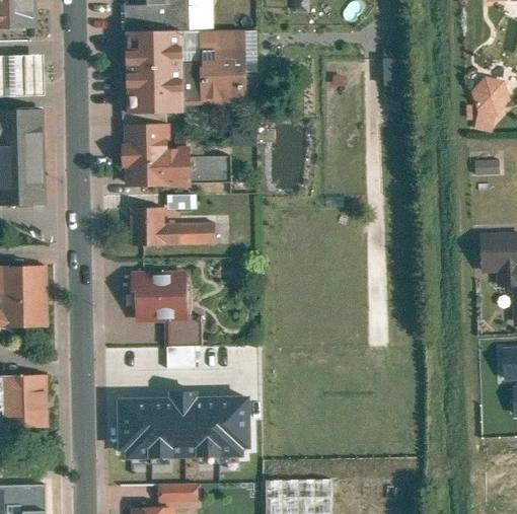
[(0,26),(35,26),(34,0),(0,0),(0,26)]
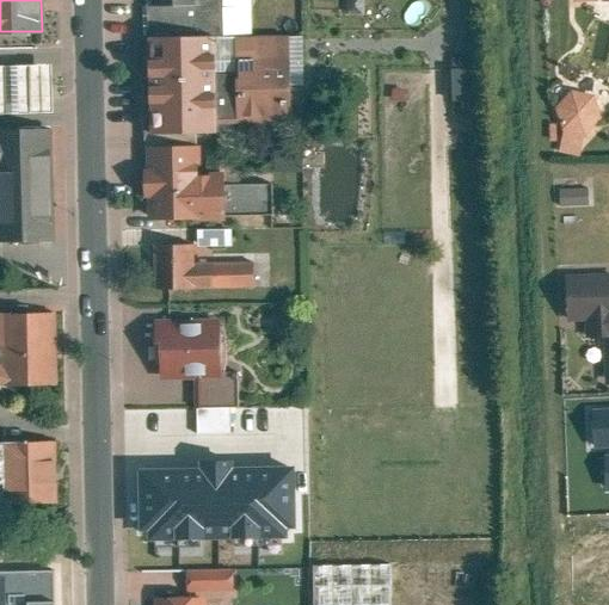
[(251,26),(251,0),(225,0),(226,26),(251,26)]
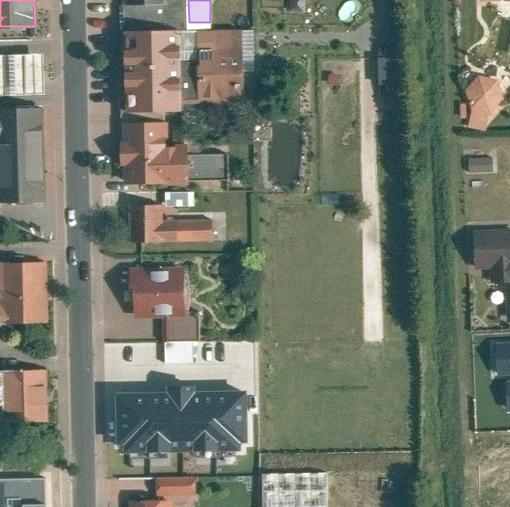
[(178,31),(180,102),(243,101),(241,30),(178,31)]
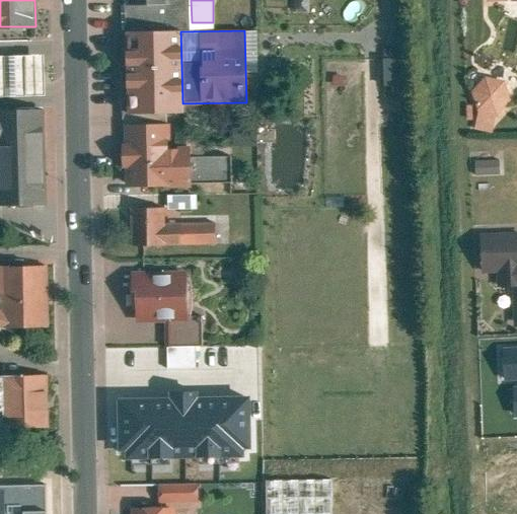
[(128,33),(130,117),(182,116),(180,31),(128,33)]
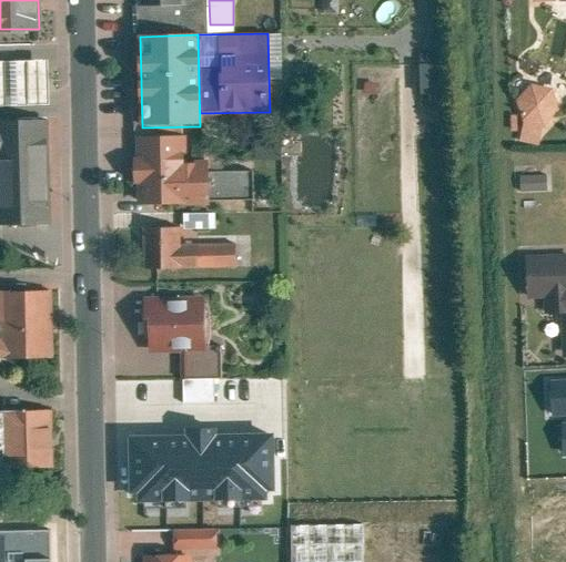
[(46,40),(0,42),(0,105),(48,104),(46,40)]
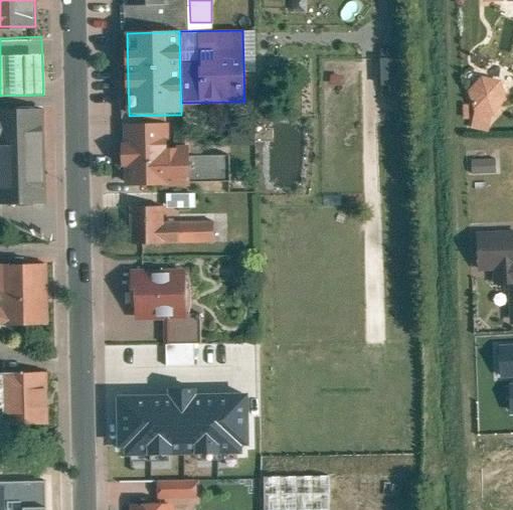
[(487,130),(491,112),(505,99),(500,79),(481,74),(467,89),(472,108),(473,108),(469,126),(487,130)]
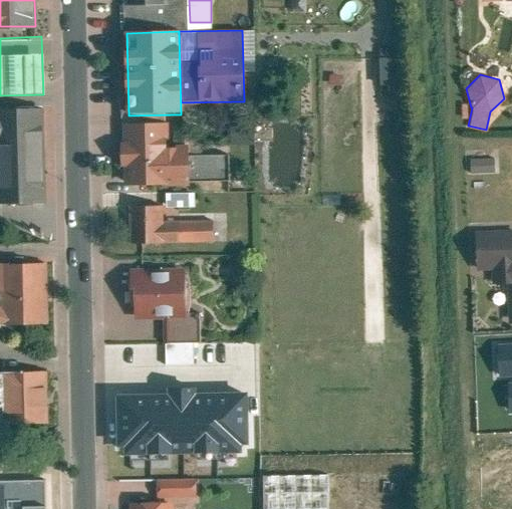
[(0,202),(43,202),(42,106),(0,106),(0,202)]
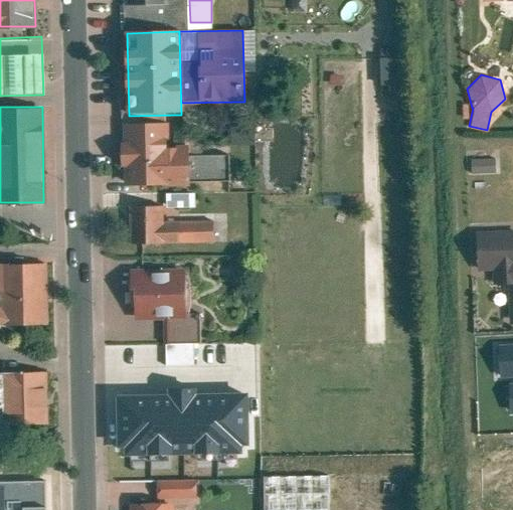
[(189,123),(172,124),(173,147),(189,146),(189,123)]
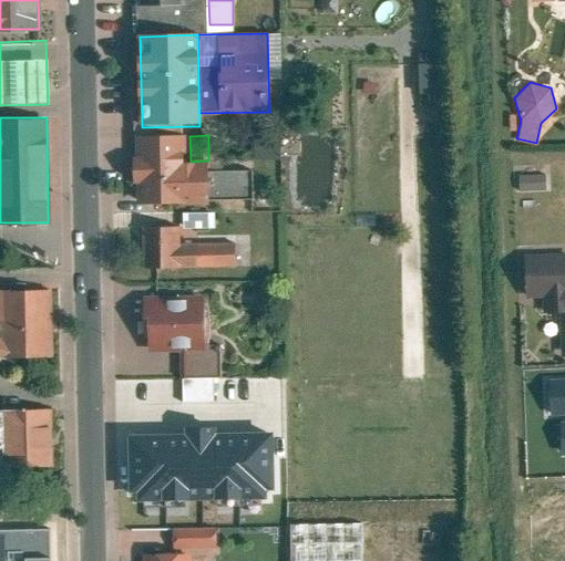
[(135,137),(136,203),(208,201),(208,162),(185,163),(185,136),(135,137)]
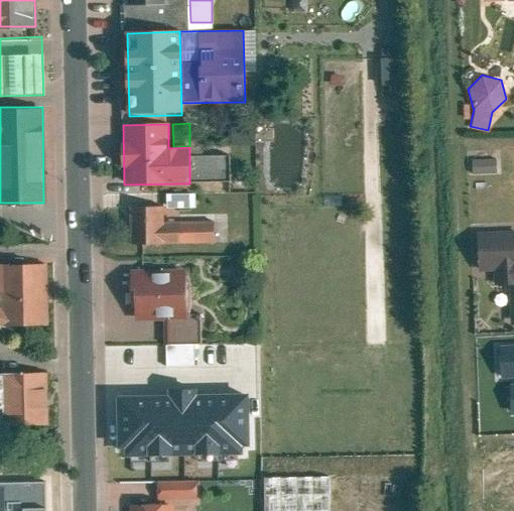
[(254,132),(230,133),(231,143),(254,142),(254,132)]
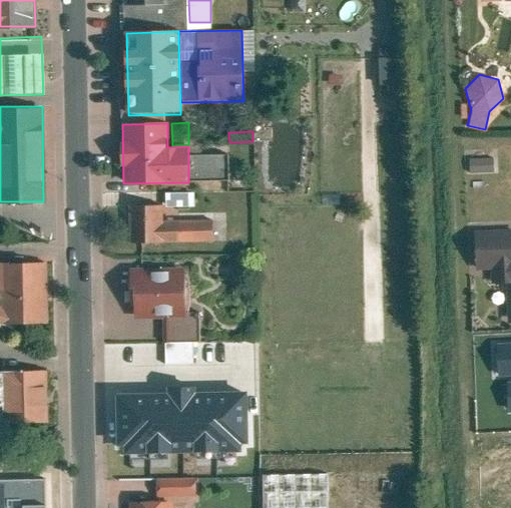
[(491,151),(468,151),(468,163),(491,162),(491,151)]
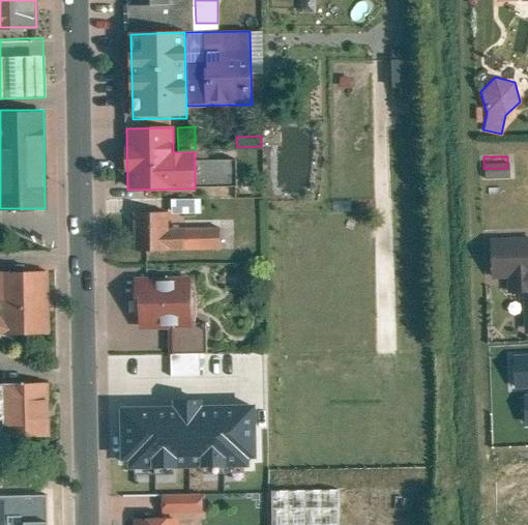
[(196,196),(235,196),(234,158),(196,159),(196,196)]
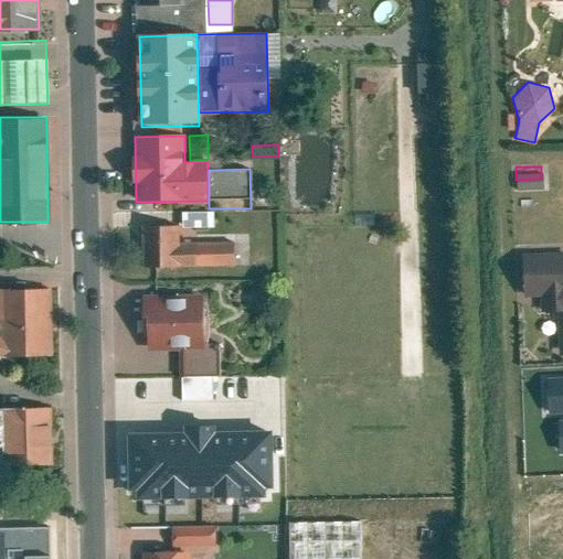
[(142,267),(235,265),(234,237),(178,238),(178,225),(141,226),(142,267)]
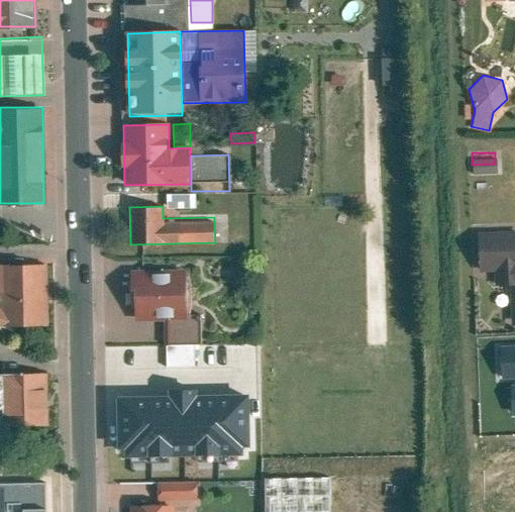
[(480,271),(495,270),(495,289),(510,288),(511,328),(514,327),(514,233),(478,235),(480,271)]
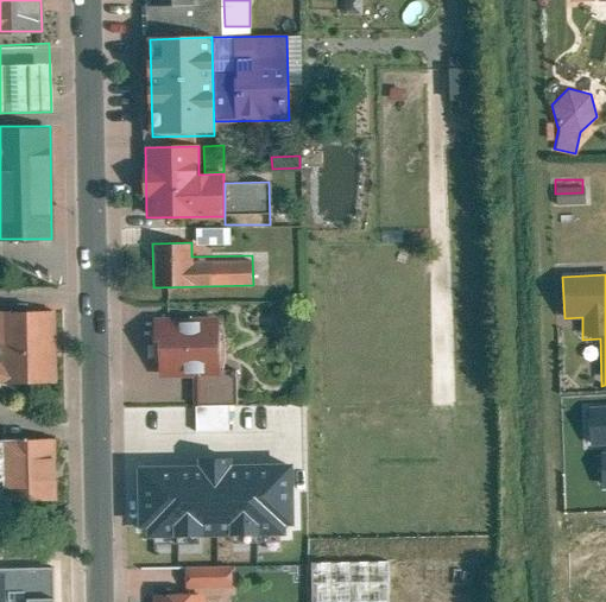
[(0,382),(56,381),(54,309),(0,310),(0,382)]
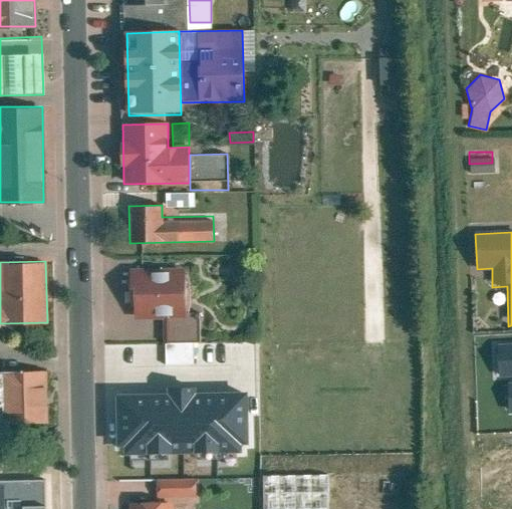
[(133,268),(134,318),(186,317),(185,267),(133,268)]
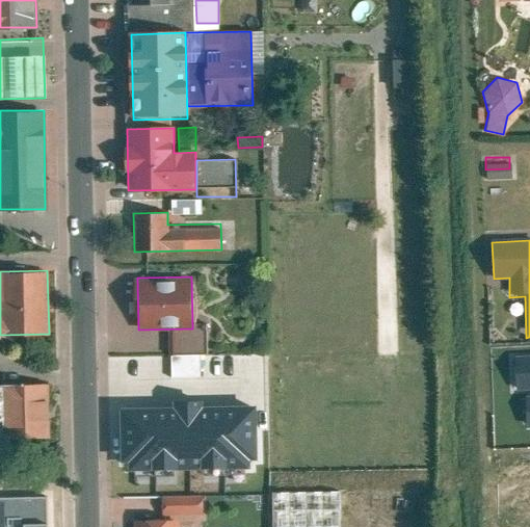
[(0,422),(4,422),(4,438),(49,438),(48,384),(0,385),(0,422)]
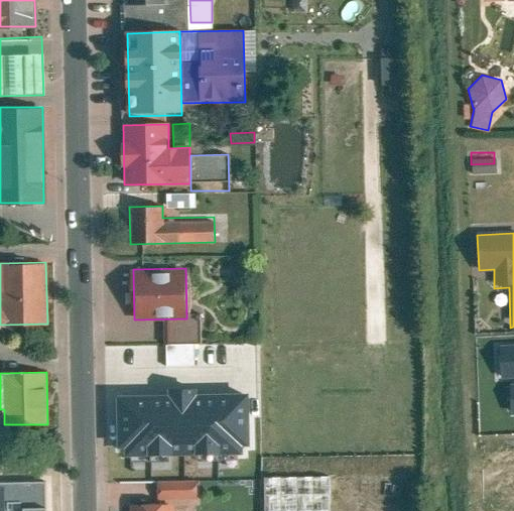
[(121,481),(189,480),(189,458),(188,414),(168,414),(168,402),(119,403),(120,446),(166,445),(166,459),(120,459),(121,481)]
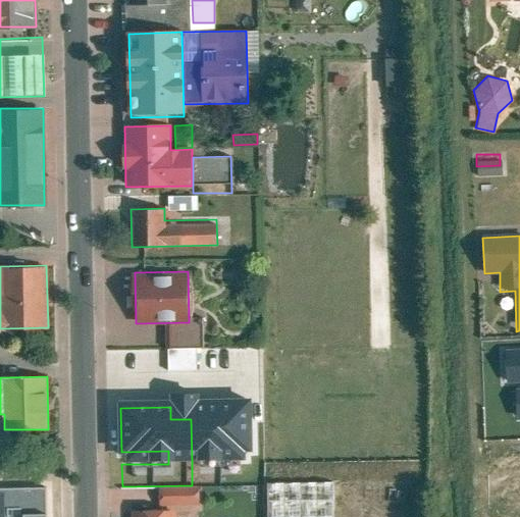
[(210,419),(191,419),(192,463),(211,463),(210,419)]
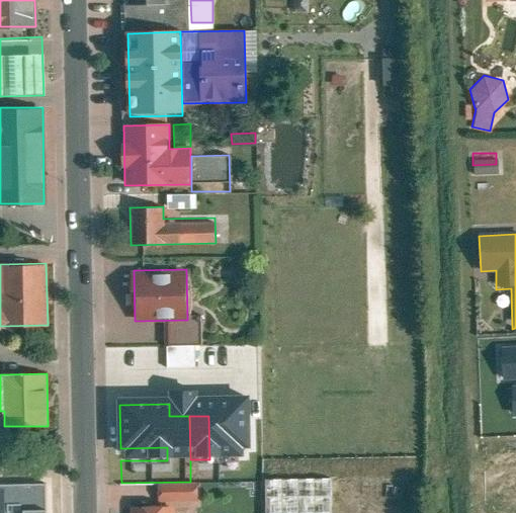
[(330,512),(330,478),(264,479),(264,512),(330,512)]
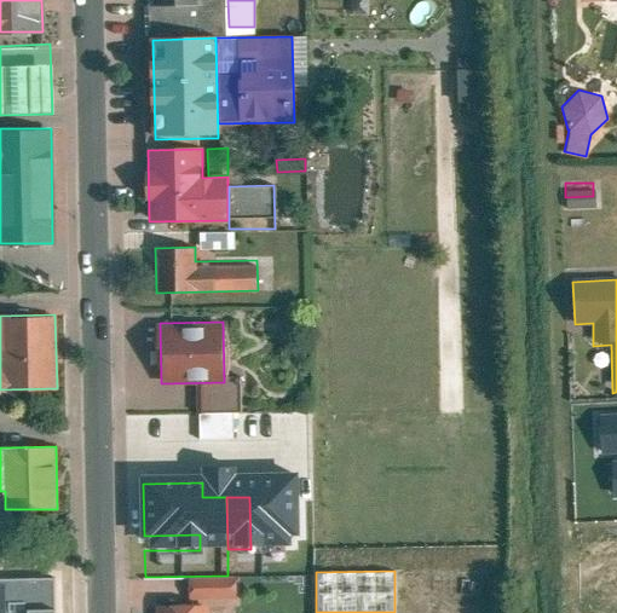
[(234,578),(189,580),(189,596),(235,594),(234,578)]
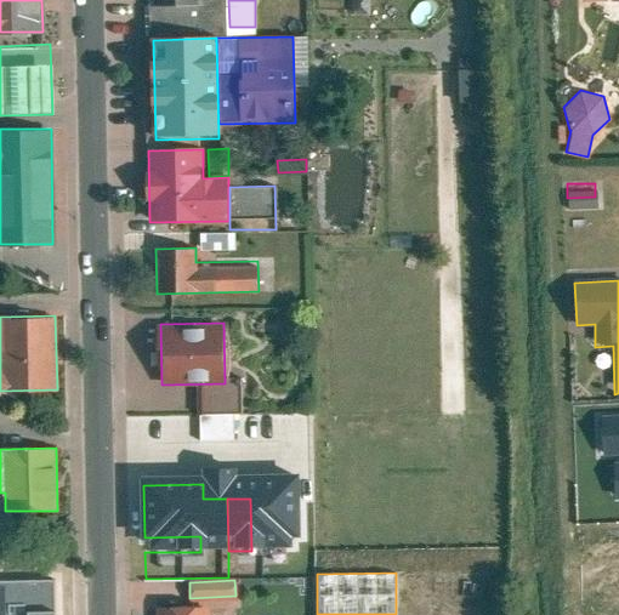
[(300,580),(280,581),(280,596),(301,594),(300,580)]
